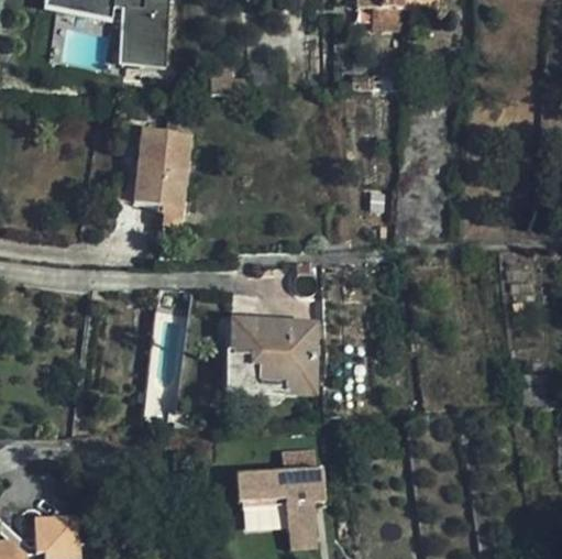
[(121,15),(116,57),(165,64),(173,0),(43,0),(43,4),(121,15)]
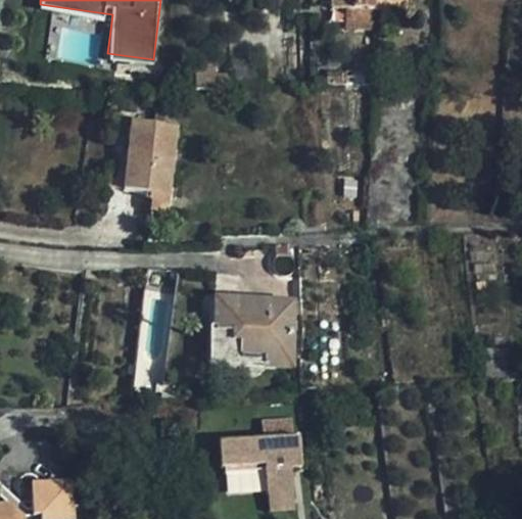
[(373,25),(374,5),(346,6),(346,26),(373,25)]
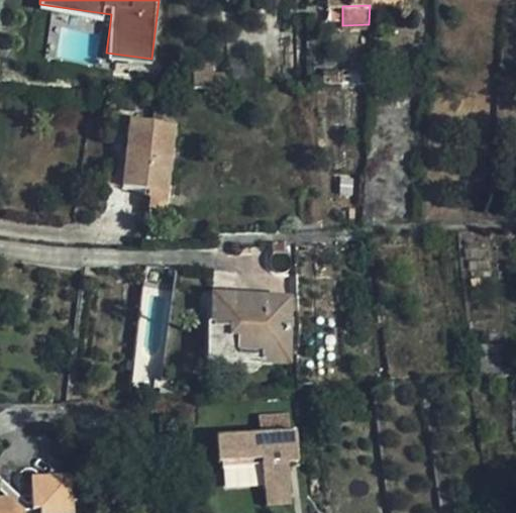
[(372,80),(372,68),(343,67),(343,79),(372,80)]
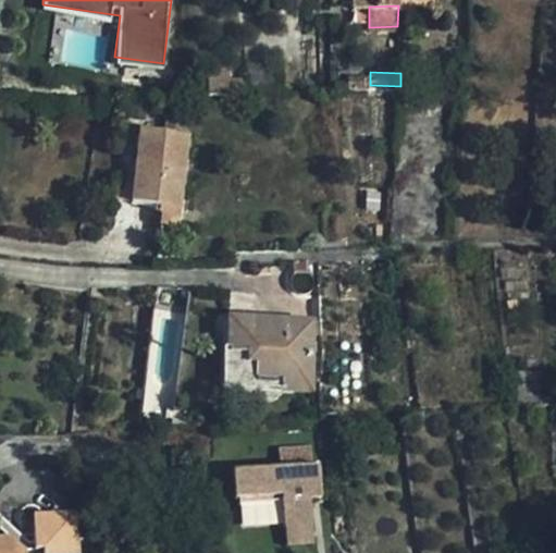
[(249,87),(248,75),(232,75),(232,87),(249,87)]
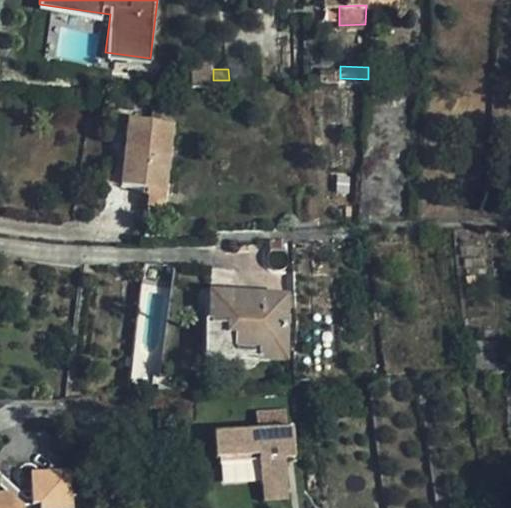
[(124,161),(121,181),(166,187),(173,120),(129,115),(124,161)]
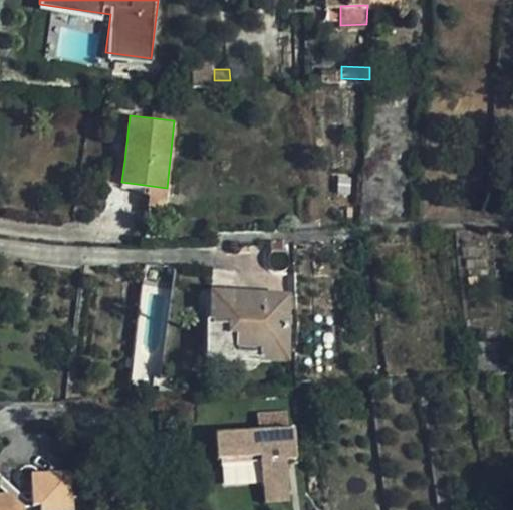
[(104,181),(121,182),(124,162),(106,160),(104,181)]
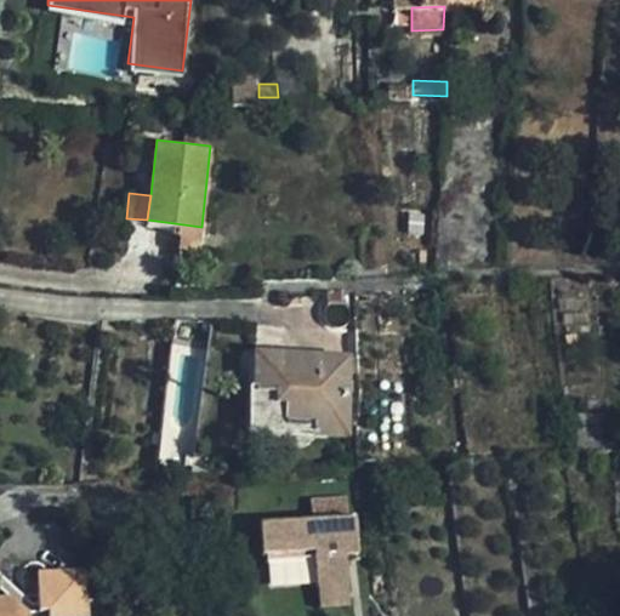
[(348,431),(348,354),(256,354),(255,431),(348,431)]
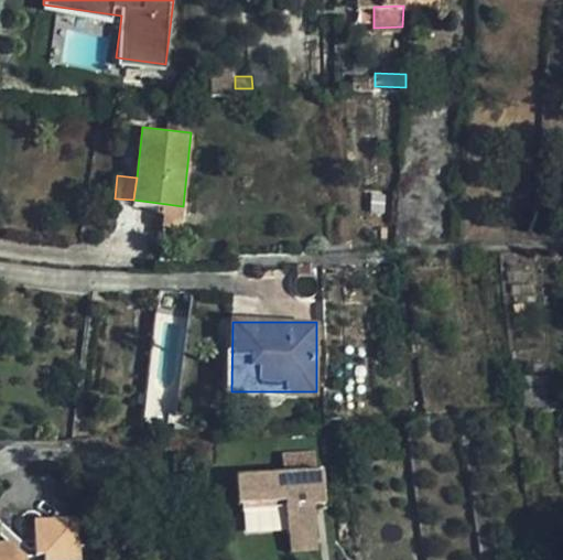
[(191,458),(177,460),(182,495),(241,488),(247,488),(249,507),(292,502),(295,528),(324,525),(321,498),(332,497),(328,465),(239,476),(238,460),(192,464),(191,458)]
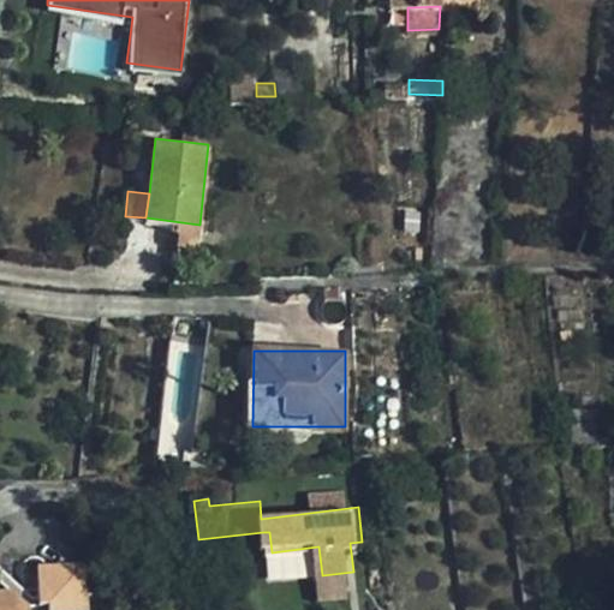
[(37,563),(39,593),(88,591),(87,561),(37,563)]
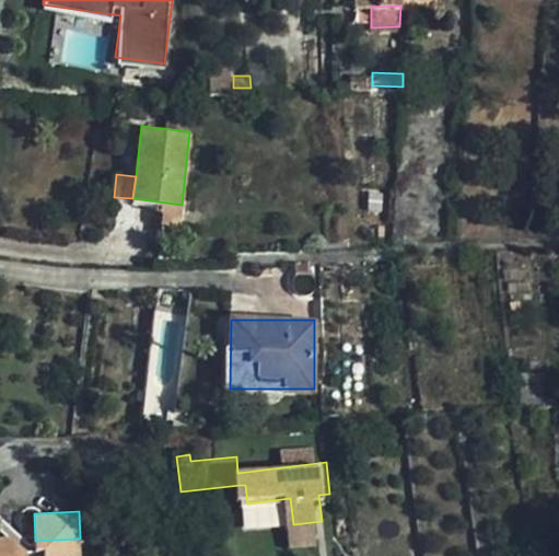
[(322,521),(293,524),(295,542),(324,539),(322,521)]
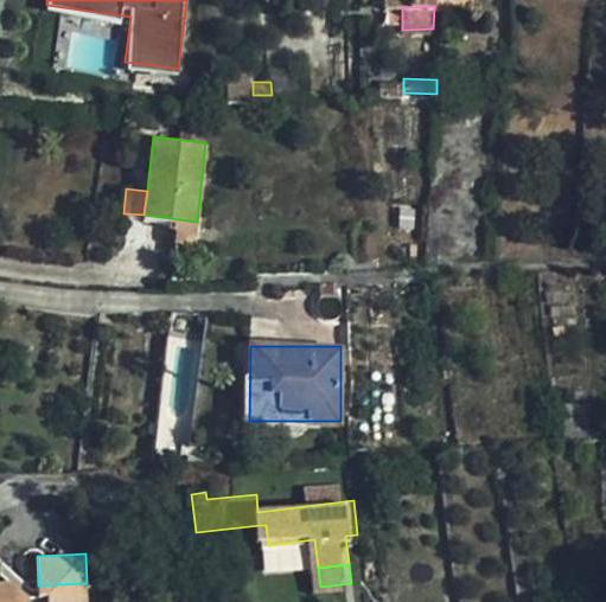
[(29,601),(29,596),(12,581),(0,581),(0,601),(29,601)]
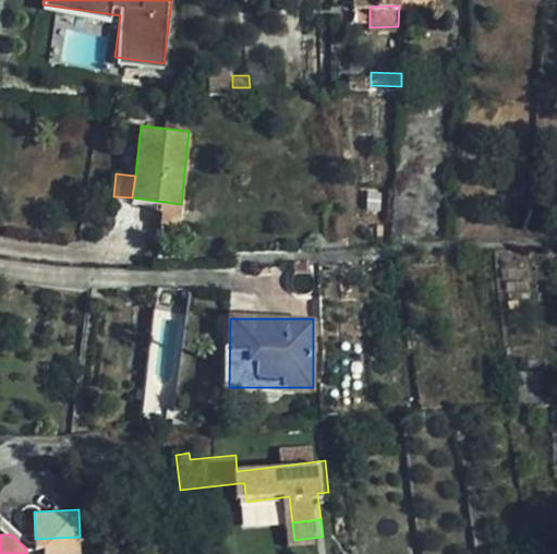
[(80,537),(35,539),(35,548),(44,548),(44,553),(60,553),(81,553),(80,537)]
